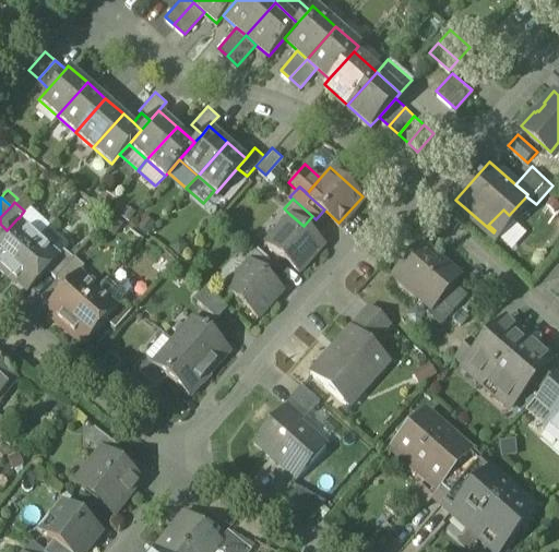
[(30,205),(24,211),(19,218),(37,236),(47,224),(49,223),(30,205)]
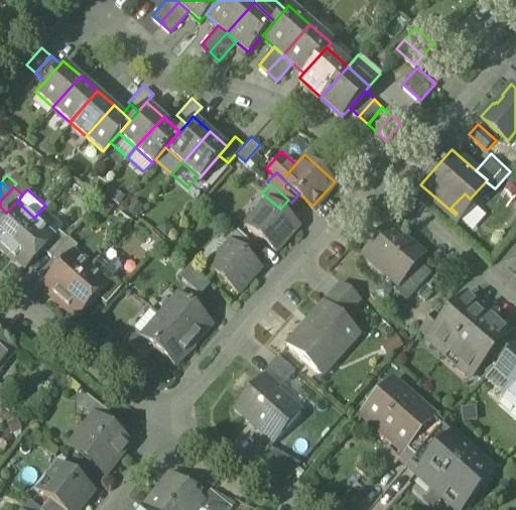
[(450,208),(457,213),(470,199),(465,194),(450,208)]
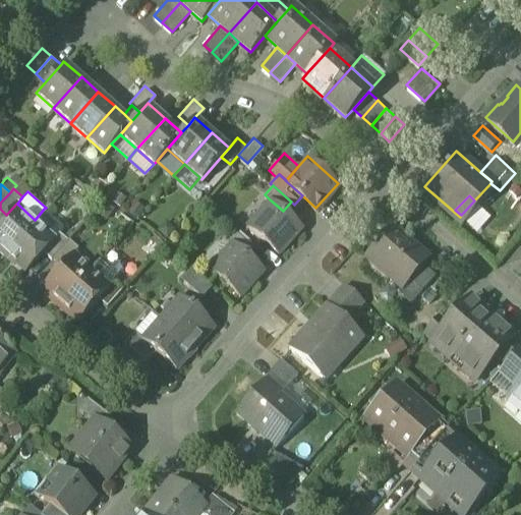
[(248,224),(279,250),(300,226),(283,211),(270,199),(248,224)]
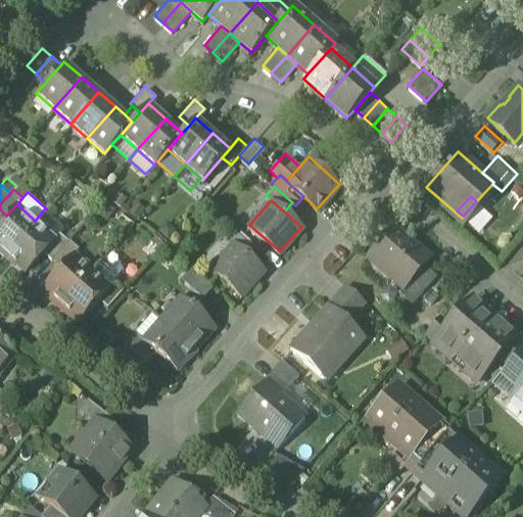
[(0,223),(0,246),(6,252),(35,221),(17,204),(16,204),(6,216),(0,223)]
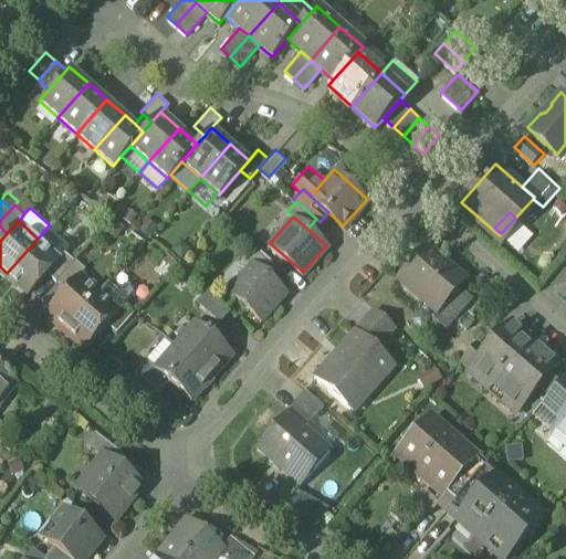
[(67,244),(48,227),(38,239),(58,255),(63,249),(67,244)]
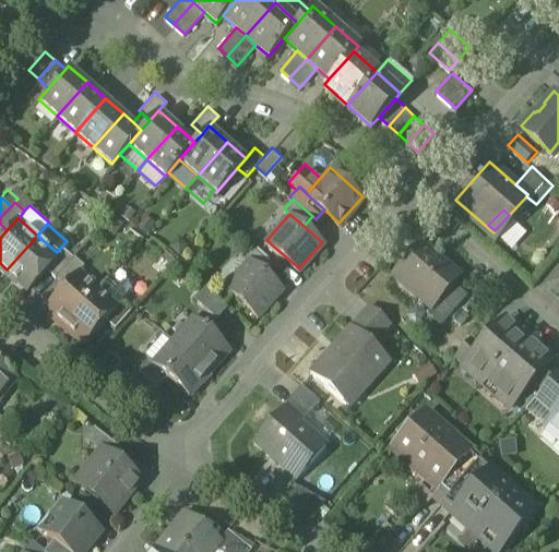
[(57,252),(37,236),(7,270),(26,287),(46,265),(57,252)]
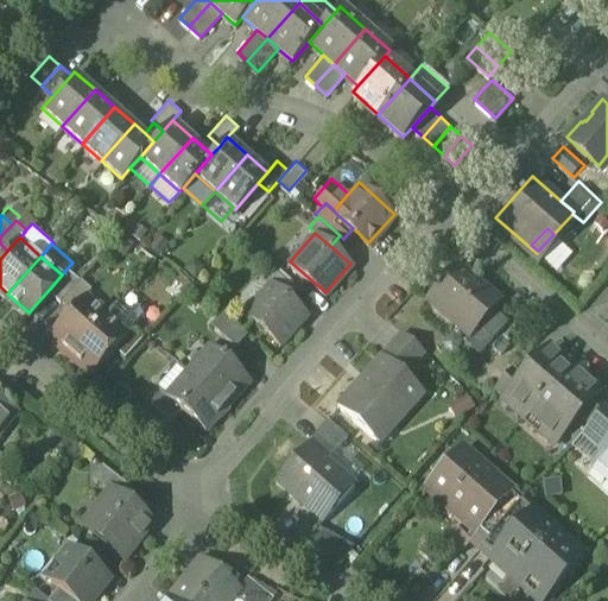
[(467,331),(468,333),(492,305),(499,298),(457,261),(426,296),(454,320),(458,315),(470,326),(466,331),(467,331)]
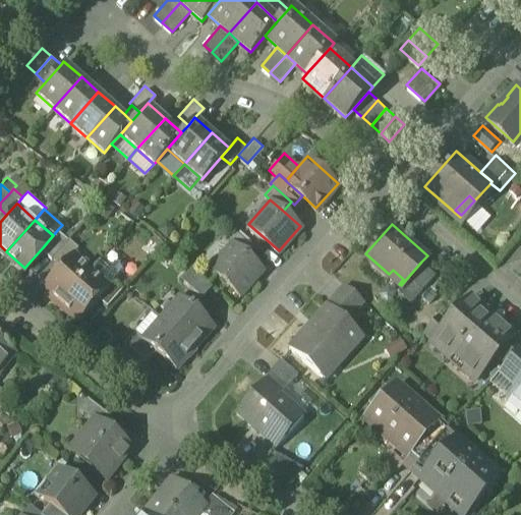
[(231,241),(245,253),(253,244),(234,227),(226,237),(231,241)]
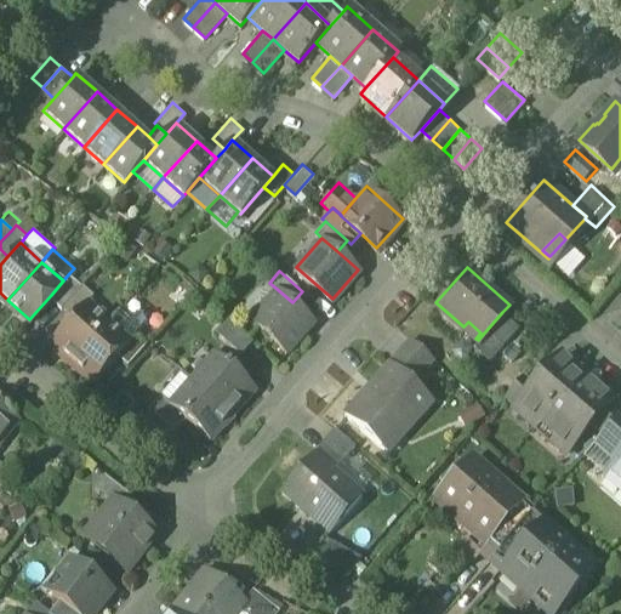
[(62,303),(80,283),(69,273),(63,280),(51,295),(61,305),(62,303)]
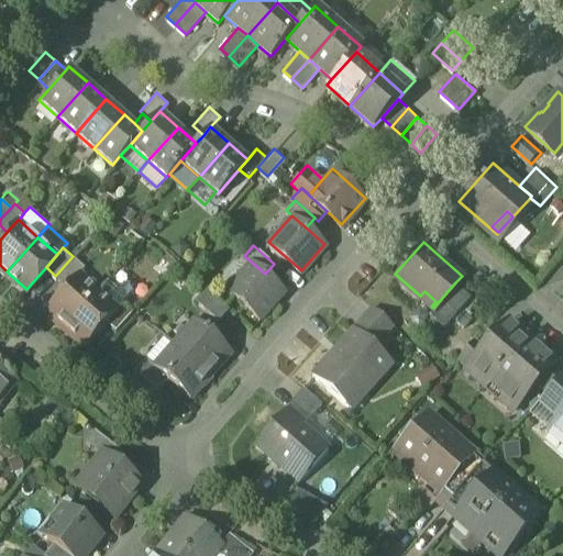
[(74,256),(73,256),(56,275),(66,284),(79,270),(84,265),(74,256)]
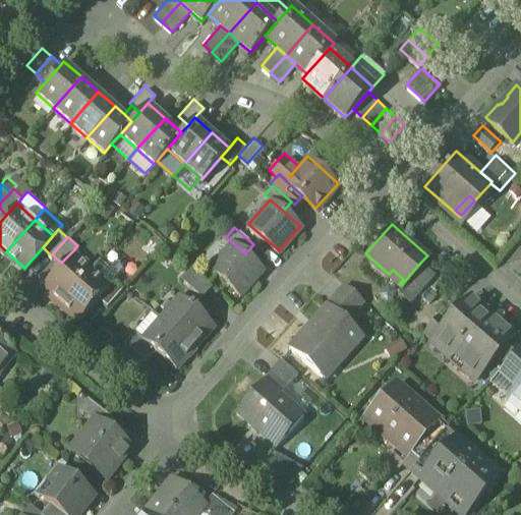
[(210,266),(240,293),(262,269),(245,253),(231,241),(210,266)]
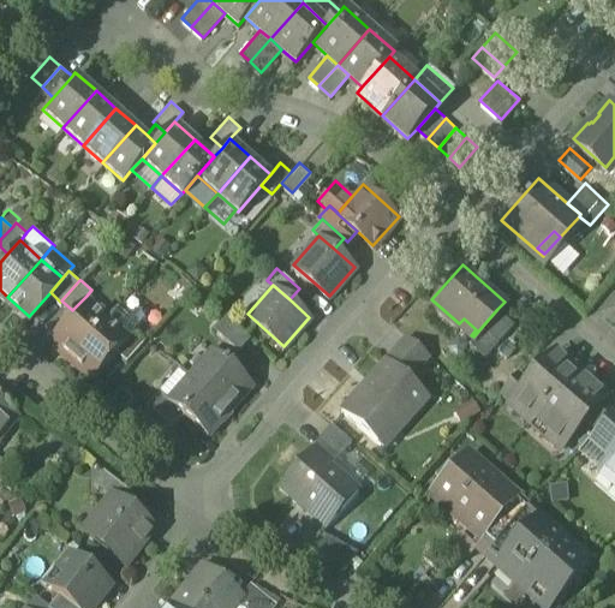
[(48,339),(70,357),(108,314),(87,296),(72,310),(48,339)]
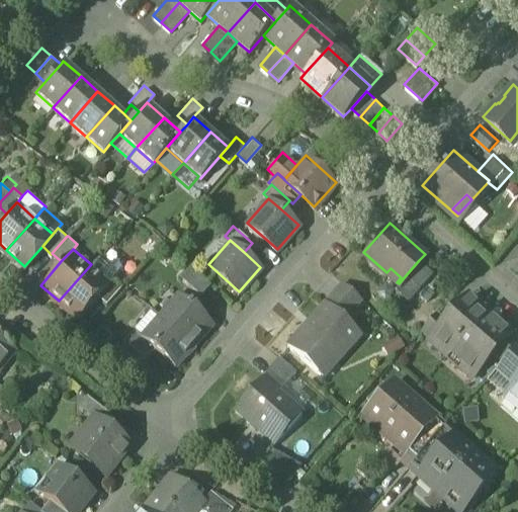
[(517,250),(509,261),(517,267),(517,250)]
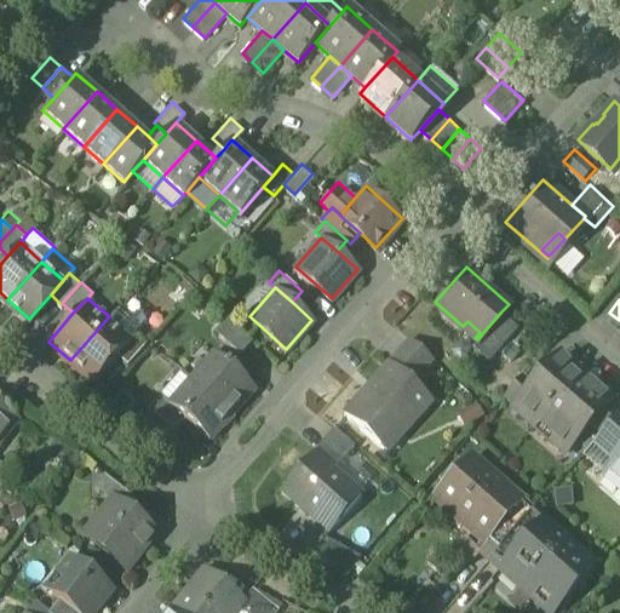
[(119,307),(109,316),(130,336),(135,331),(136,331),(141,326),(139,325),(145,318),(136,309),(130,316),(119,307)]
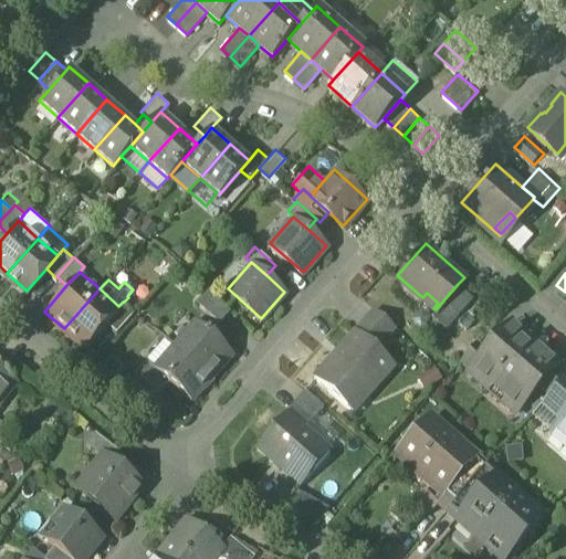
[(431,313),(446,326),(472,296),(458,284),(436,309),(435,308),(431,313)]
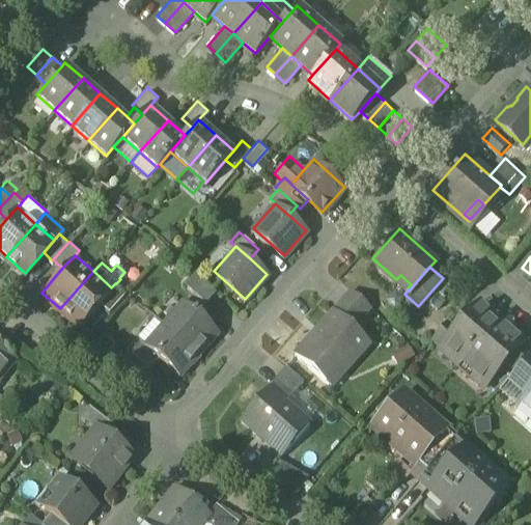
[(193,270),(184,280),(205,300),(215,289),(193,270)]
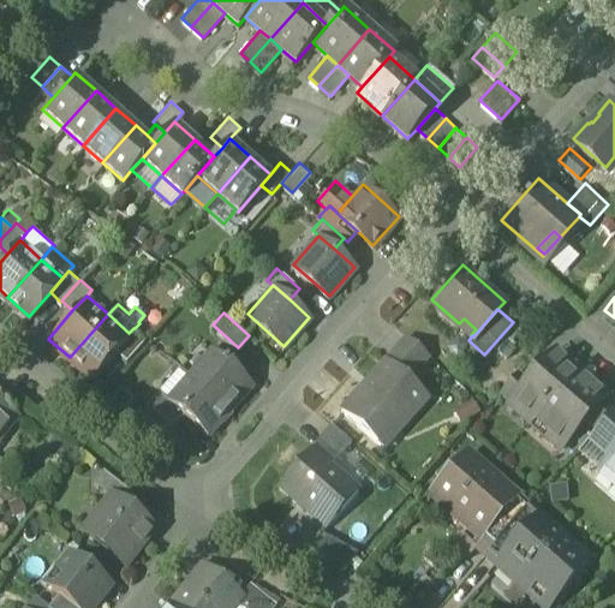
[(130,334),(129,333),(108,314),(70,357),(91,376),(115,350),(130,334)]
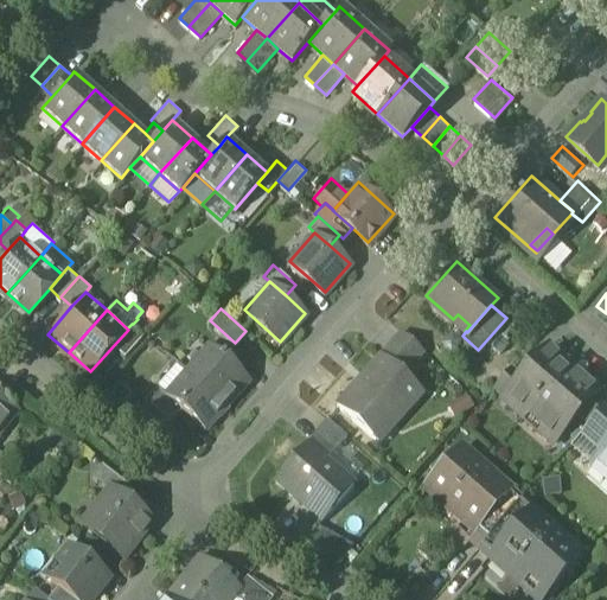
[(458,314),(453,319),(465,331),(470,325),(458,314)]
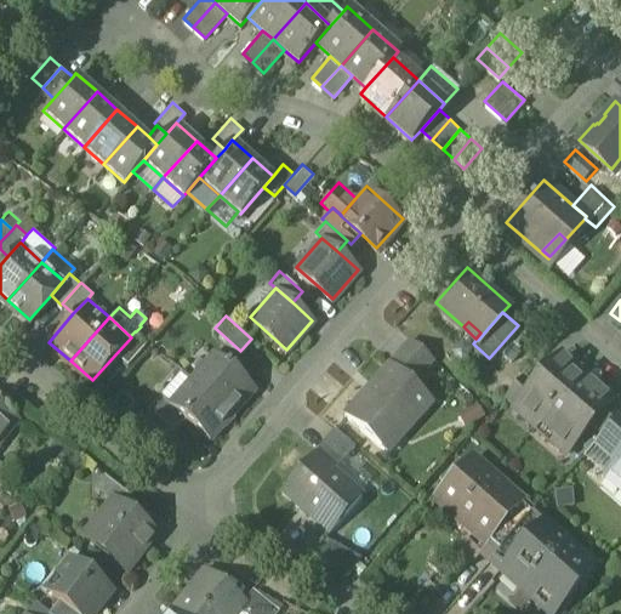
[(117,353),(127,362),(146,341),(136,331),(135,331),(130,336),(131,337),(117,353)]
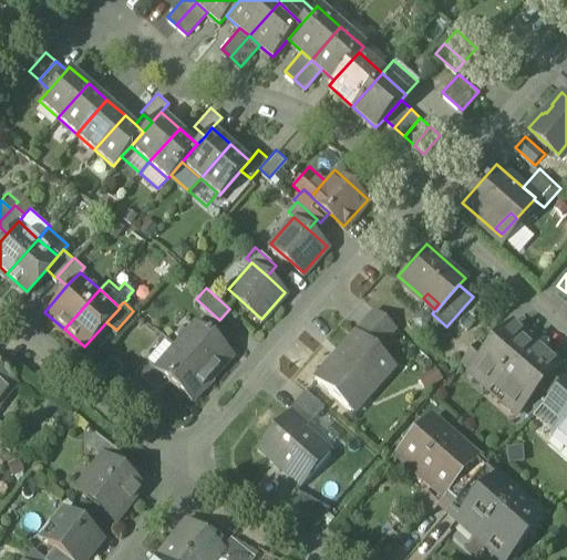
[(359,332),(375,346),(395,324),(374,307),(354,330),(358,333),(359,332)]
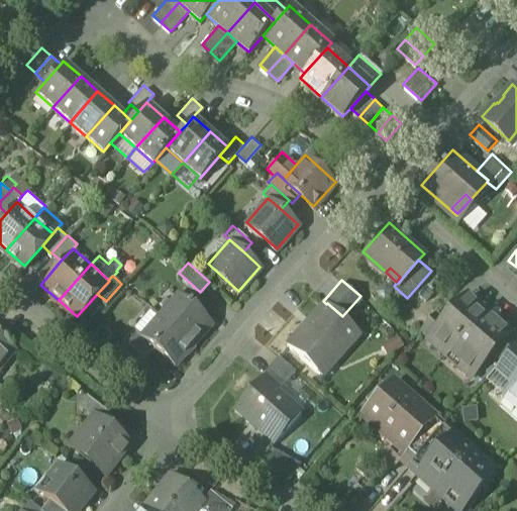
[(179,291),(160,312),(193,342),(212,321),(179,291)]
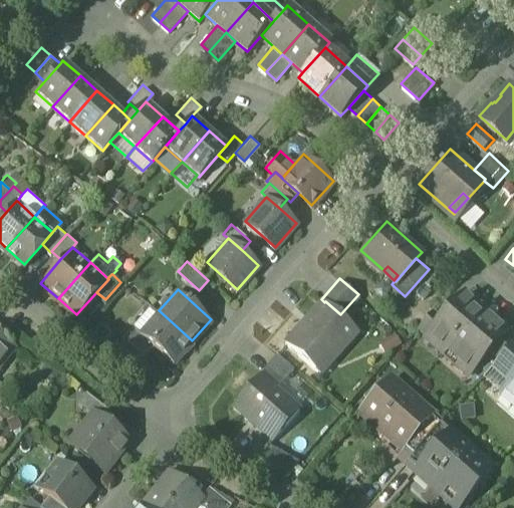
[(427,334),(469,370),(489,347),(505,329),(506,328),(464,292),(443,316),(427,334)]
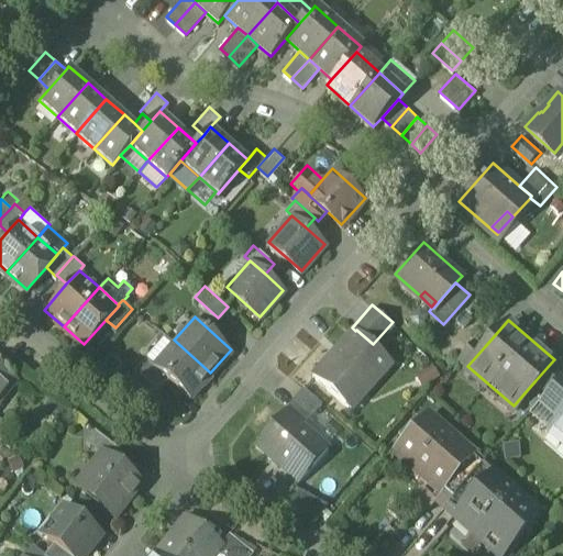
[(312,373),(345,401),(361,385),(365,389),(392,360),(373,344),(356,330),(355,331),(337,352),(333,348),(312,373)]
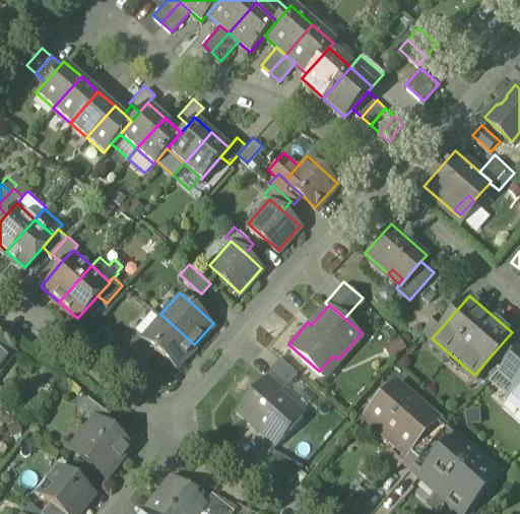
[(423,330),(432,338),(448,320),(438,312),(423,330)]
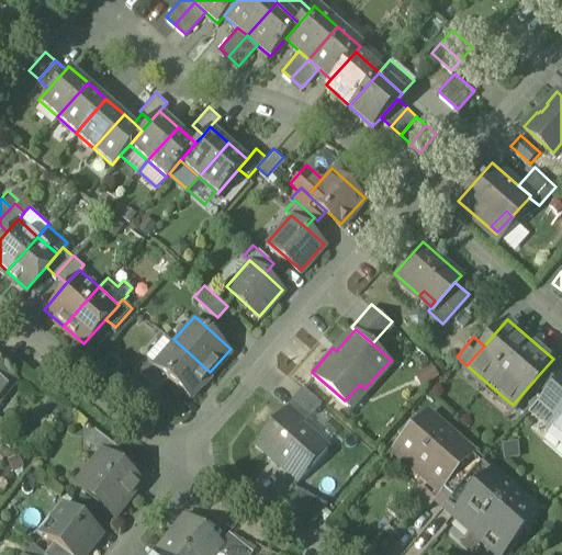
[(210,372),(173,339),(154,362),(153,362),(168,375),(190,395),(210,372)]
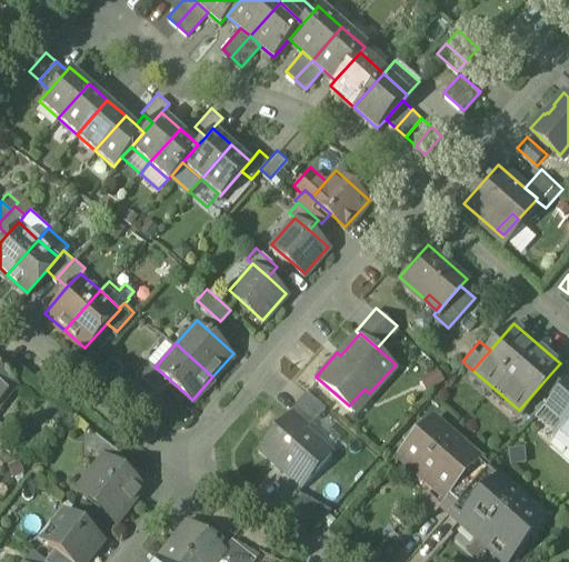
[(140,372),(160,391),(170,380),(155,367),(156,367),(149,361),(140,372)]
